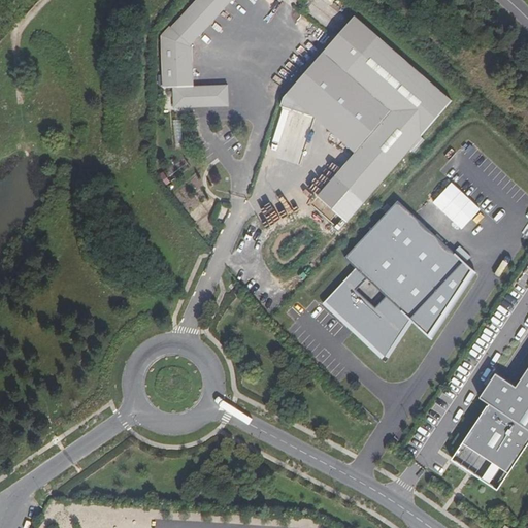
[(188,83),(186,44),(184,43),(221,0),(188,0),(165,26),(164,25),(156,34),(159,85),(169,84),(170,104),(189,103),(189,101),(203,100),(203,102),(224,101),(223,80),(188,83)]
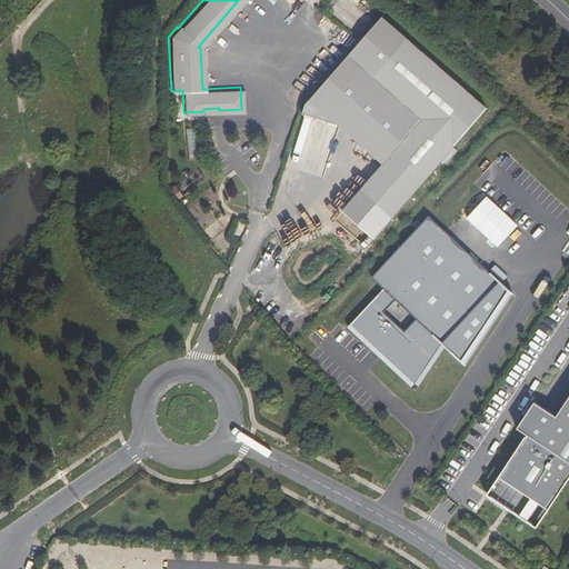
[(479,98),(398,31),(366,70),(415,110),(355,183),(387,210),(479,98)]
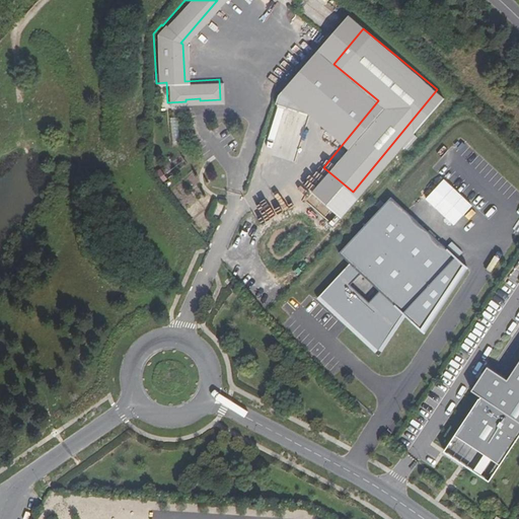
[(309,42),(319,44),(321,31),(310,30),(309,42)]
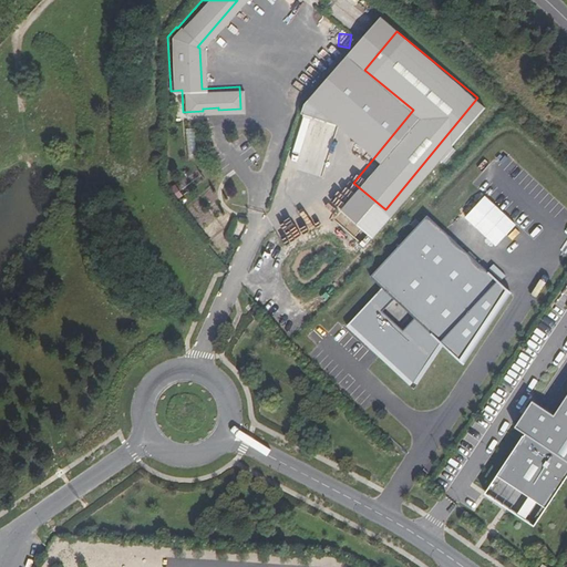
[(502,237),(514,225),(483,195),(471,208),(502,237)]
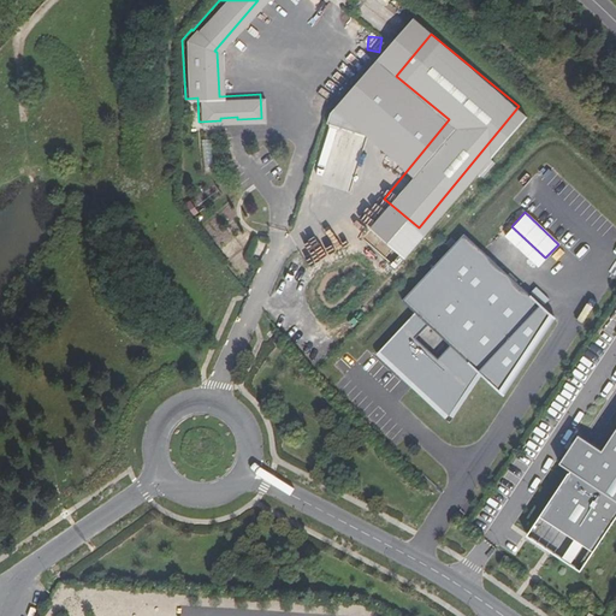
[(368,365),(439,430),(469,385),(492,406),(544,329),(454,246),(392,313),(406,325),(368,365)]
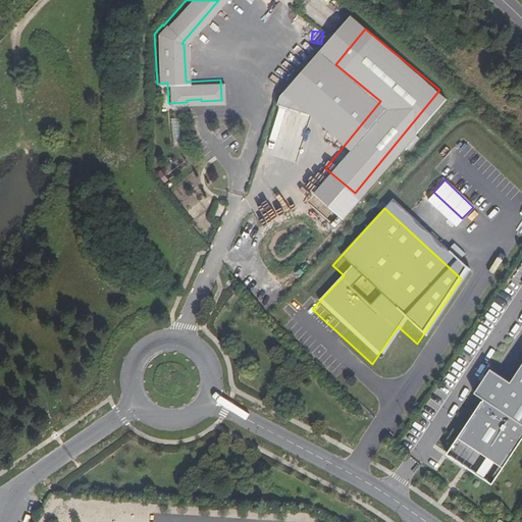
[(258,293),(266,303),(276,295),(267,284),(258,293)]
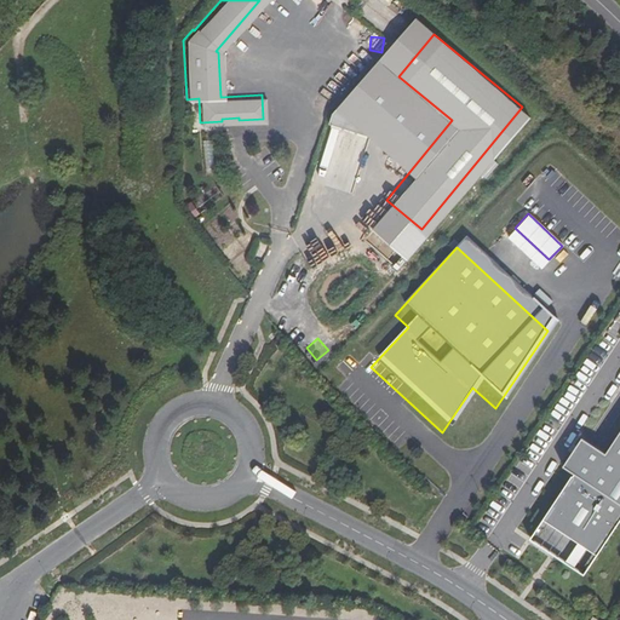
[(583,438),(563,466),(575,474),(573,476),(530,539),(585,575),(619,522),(619,432),(607,454),(583,438)]
